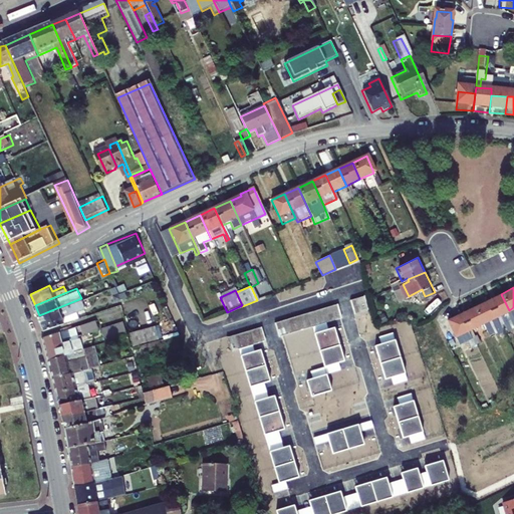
[(362,294),(349,298),(353,311),(366,307),(367,308),(362,293),(362,294)]
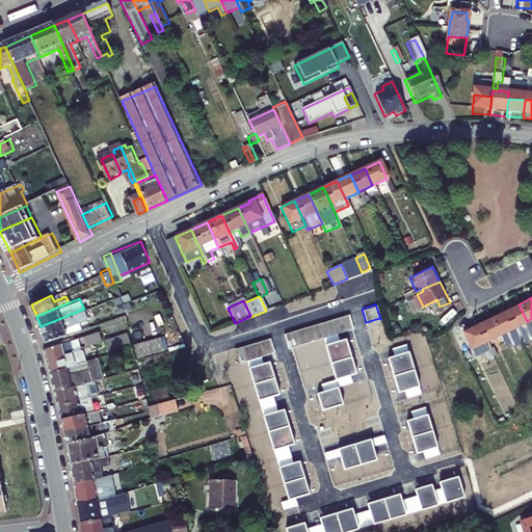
[(527,321),(519,304),(506,311),(513,327),(514,326),(519,335),(517,335),(521,342),(525,340),(522,333),(529,328),(526,321),(527,321)]
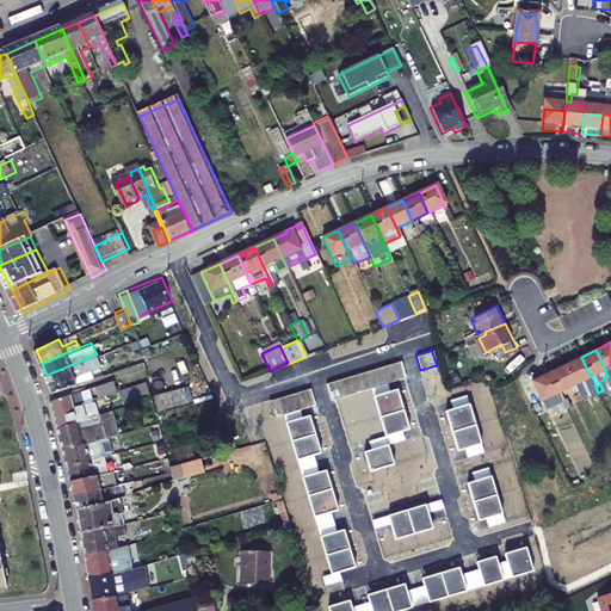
[(100,363),(97,355),(47,375),(55,390),(92,376),(88,368),(100,363)]
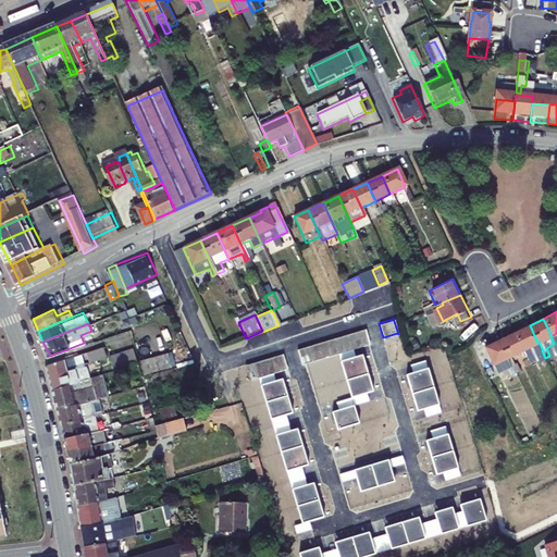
[(537,343),(530,325),(515,332),(527,358),(537,353),(542,360),(545,358),(542,350),(537,343)]
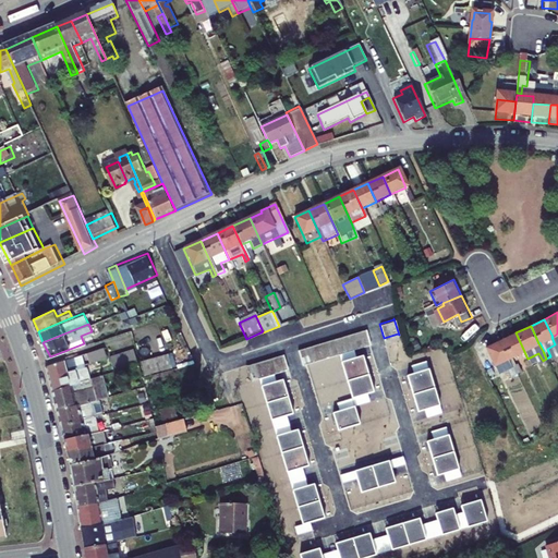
[(298,349),(302,363),(370,343),(365,328),(298,349)]
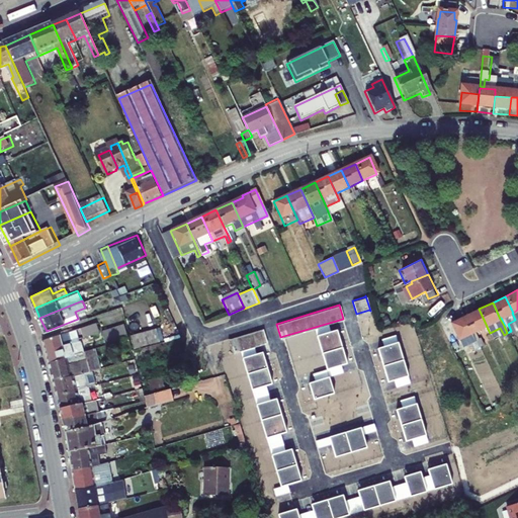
[(479,309),(465,316),(473,332),(477,339),(480,346),(485,344),(482,337),(490,333),(479,309)]
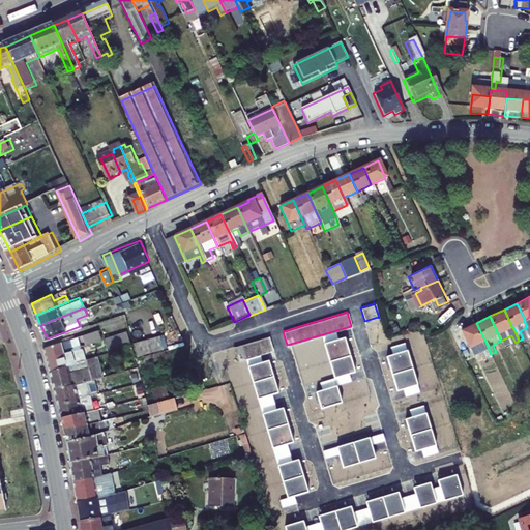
[(484,340),(476,323),(462,329),(470,347),(484,340)]
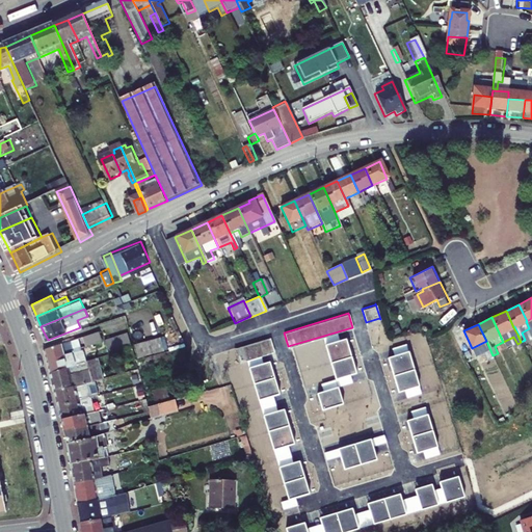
[(98,330),(82,336),(85,346),(102,341),(98,330)]
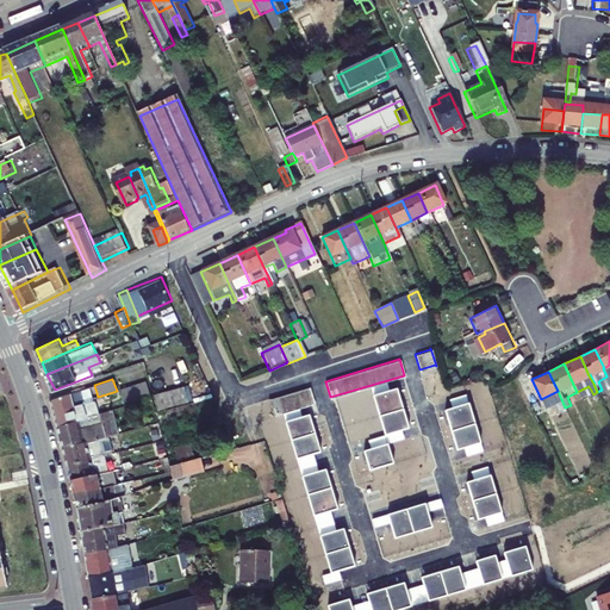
[(145,383),(119,391),(124,404),(149,396),(145,383)]
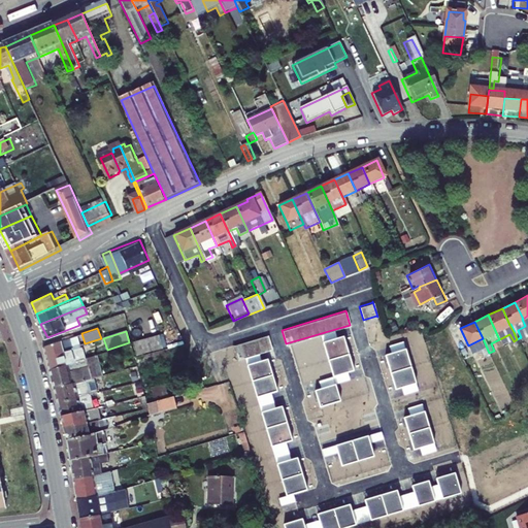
[(150,337),(154,349),(162,347),(158,334),(150,337)]
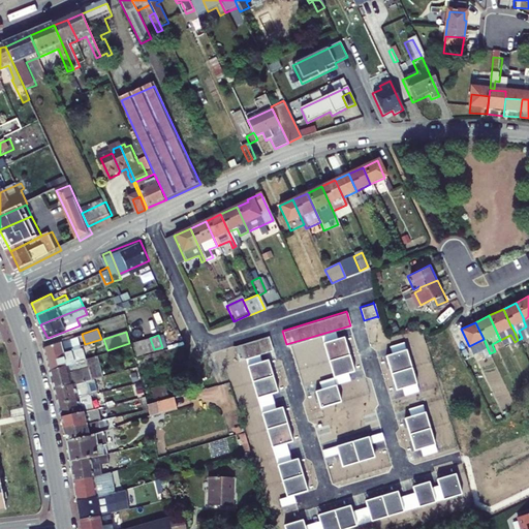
[(231,344),(237,360),(272,349),(268,335),(232,345),(231,344)]
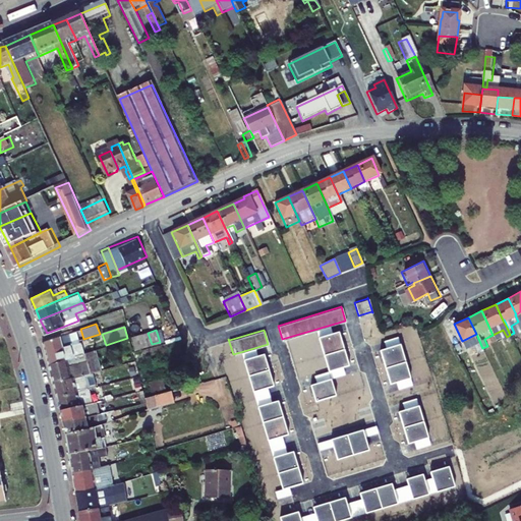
[(339,330),(319,336),(324,354),(344,348),(339,330)]
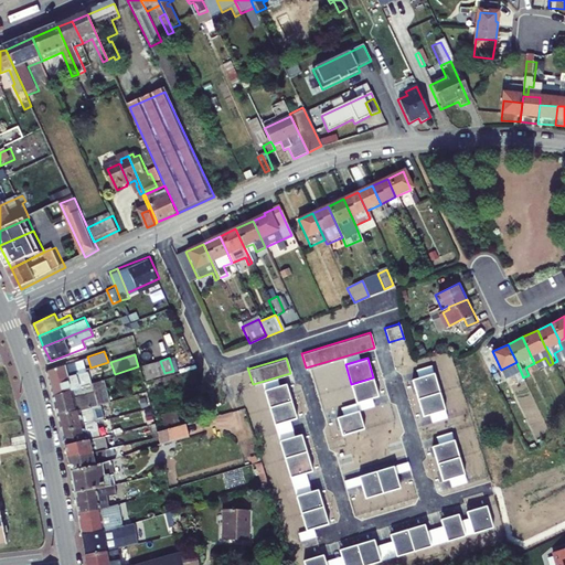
[(78,365),(77,360),(49,370),(51,381),(88,369),(87,363),(78,365)]
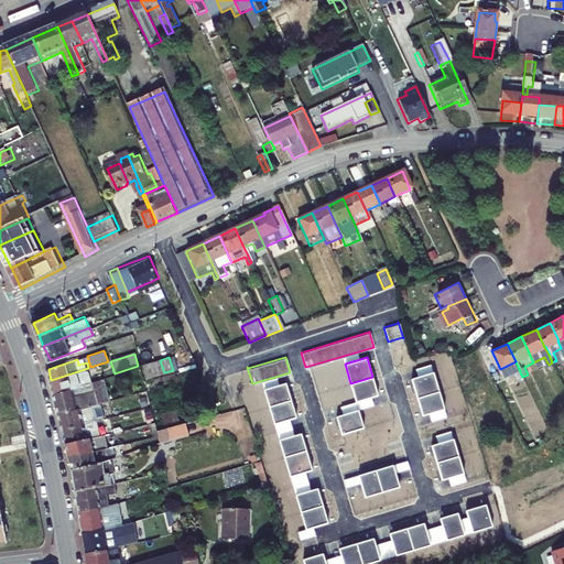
[(160,360),(142,365),(145,378),(164,372),(160,360)]
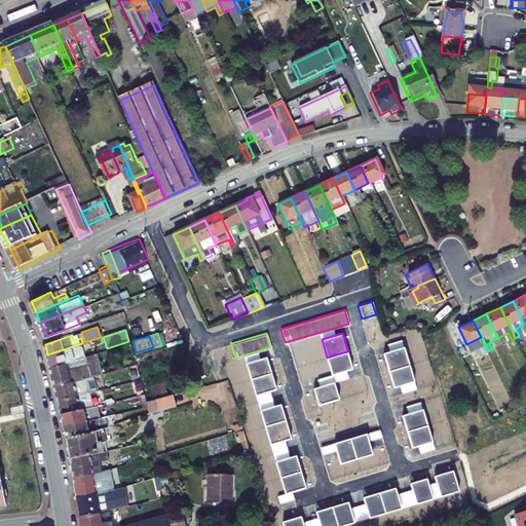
[(50,367),(78,358),(76,350),(84,347),(82,343),(47,354),(50,367)]
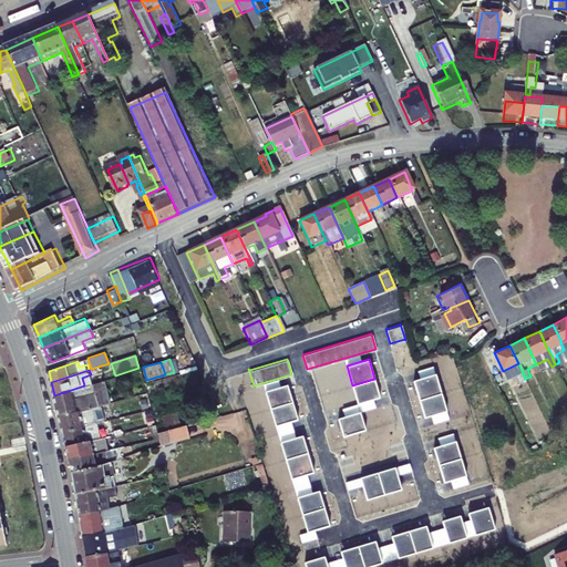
[(434,373),(412,380),(419,399),(441,392),(434,373)]
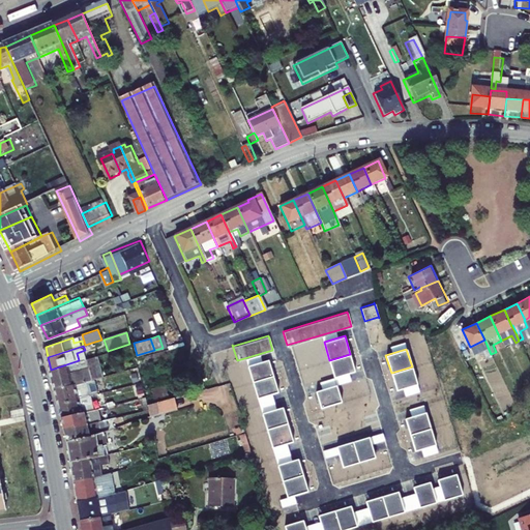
[(350,354),(329,360),(334,377),(355,371),(350,354)]
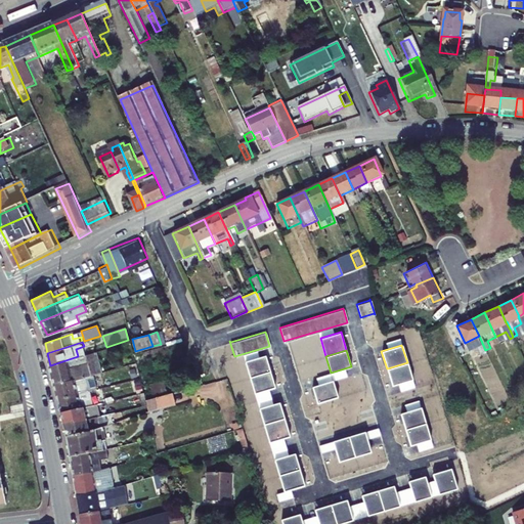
[(92,375),(103,372),(97,352),(87,355),(92,375)]
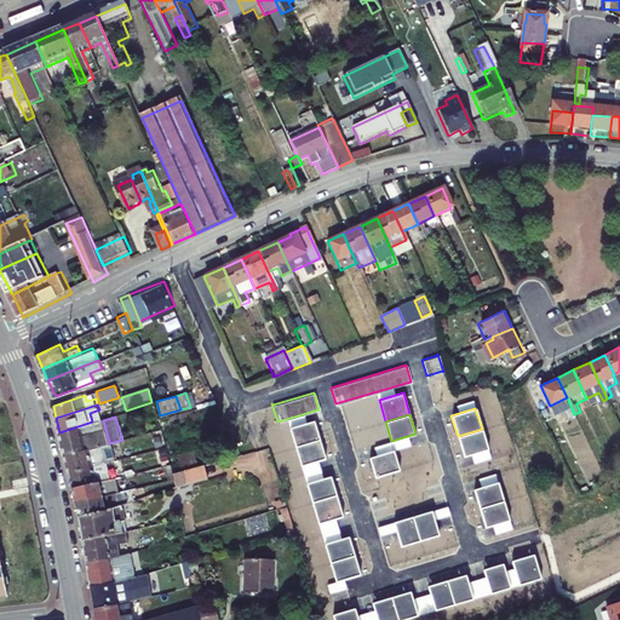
[(64,453),(102,442),(108,441),(102,418),(92,422),(59,432),(64,453)]
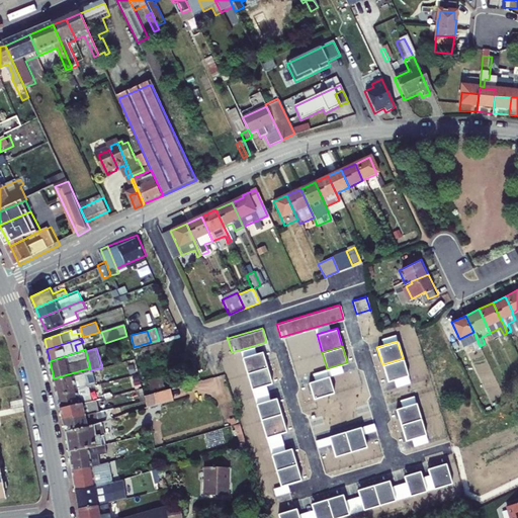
[(261,351),(241,357),(246,373),(266,367),(261,351)]
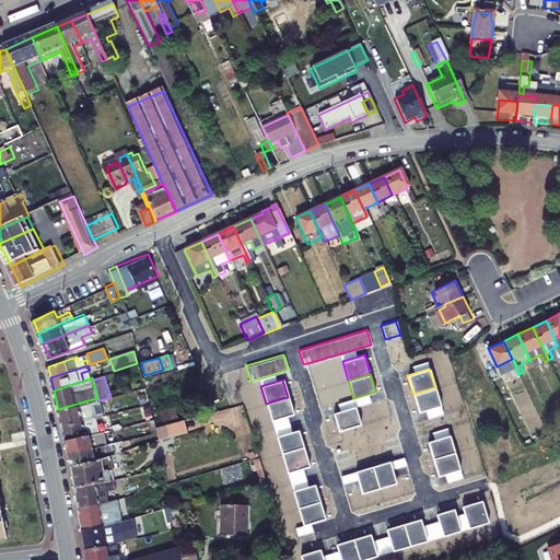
[(435,387),(413,394),(419,411),(440,405),(435,387)]
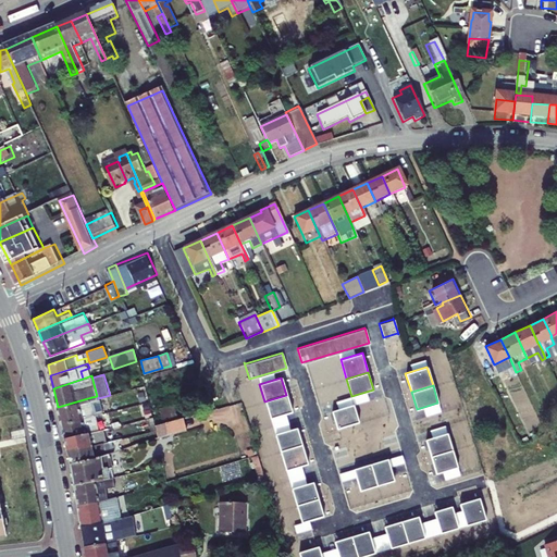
[(286,395),(264,401),(270,418),(292,411),(286,395)]
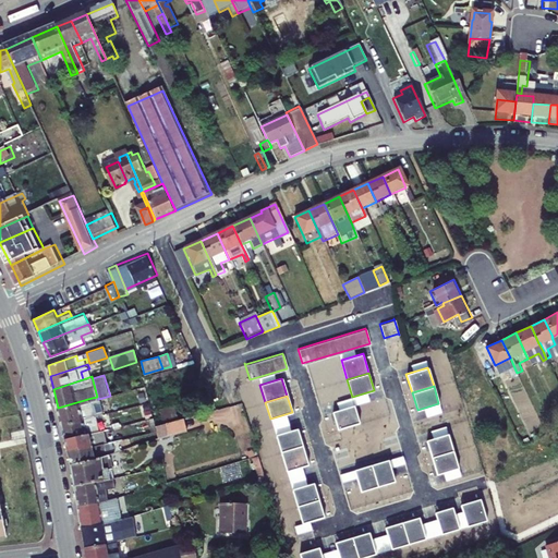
[(92,398),(58,408),(62,422),(96,413),(92,398)]
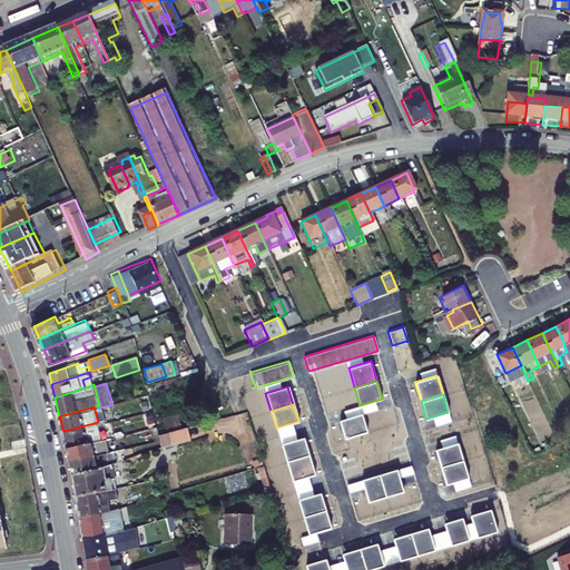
[(165,418),(169,432),(188,426),(184,412),(165,418)]
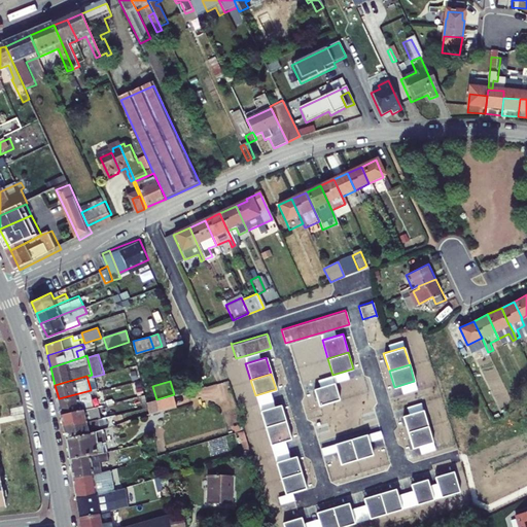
[(312,389),(317,406),(339,398),(334,382),(312,389)]
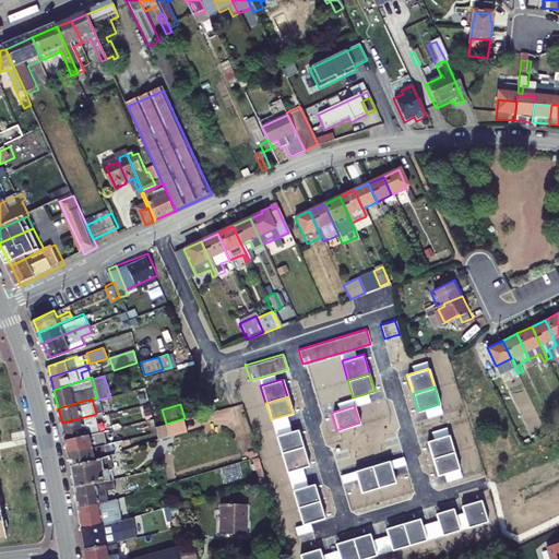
[(66,437),(88,431),(100,428),(96,414),(62,423),(66,437)]
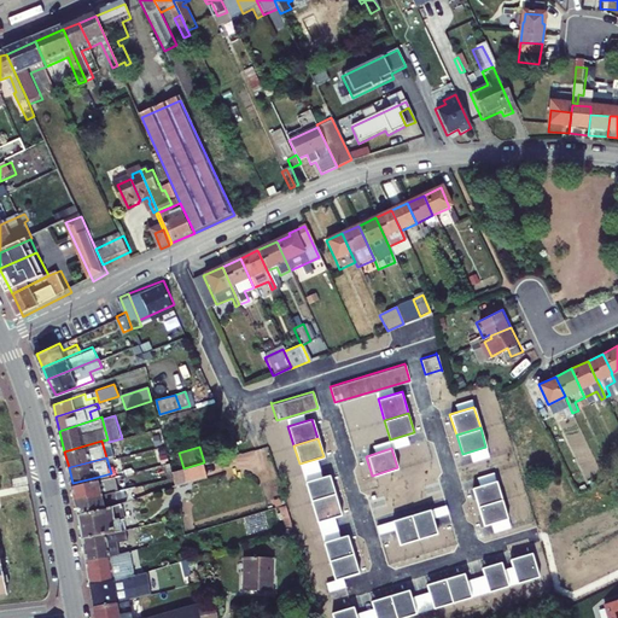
[(207,465),(174,471),(176,483),(209,478),(207,465)]
